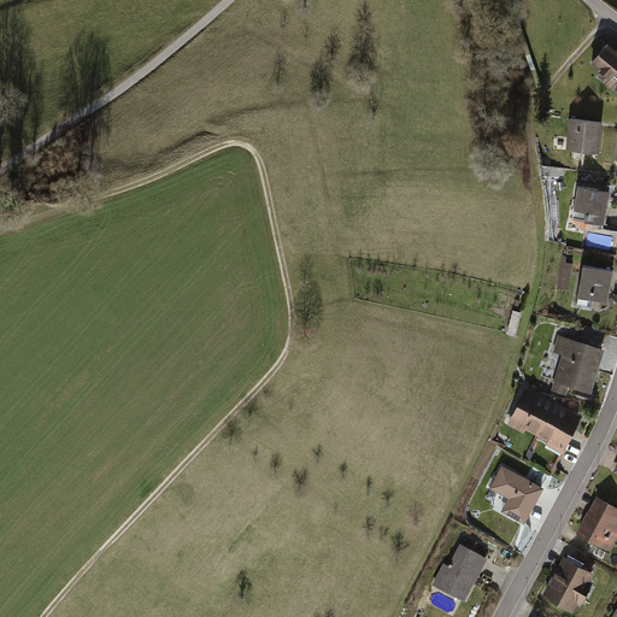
[(616,51),(605,42),(587,64),(605,78),(601,83),(611,90),(615,86),(616,88),(616,51)]
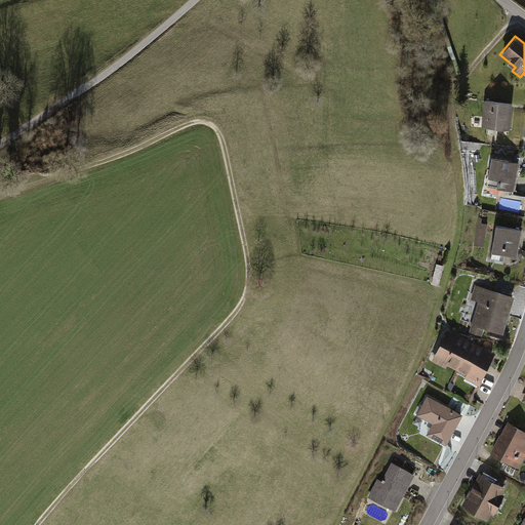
[(511,105),(482,101),(479,127),(508,131),(511,105)]
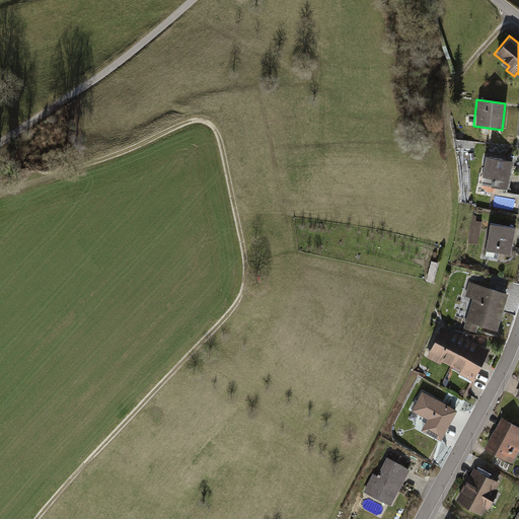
[(511,162),(485,157),(482,177),(491,179),(490,188),(506,191),(511,162)]
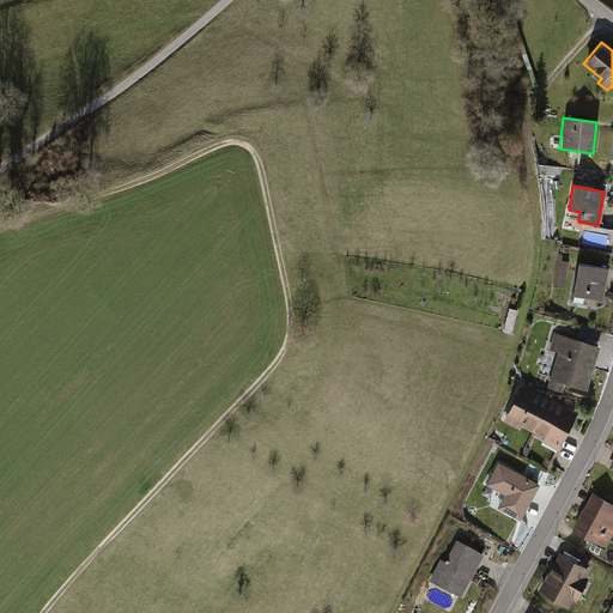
[(566,286),(571,263),(559,261),(556,284),(566,286)]
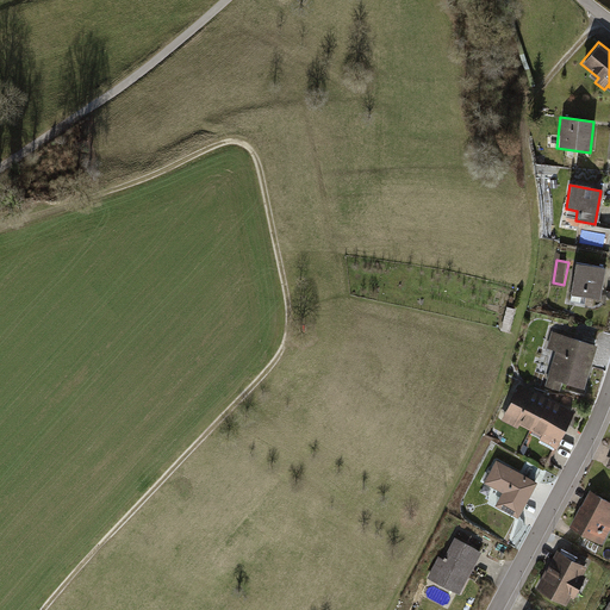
[(603,268),(576,263),(568,302),(583,304),(584,297),(598,299),(603,268)]
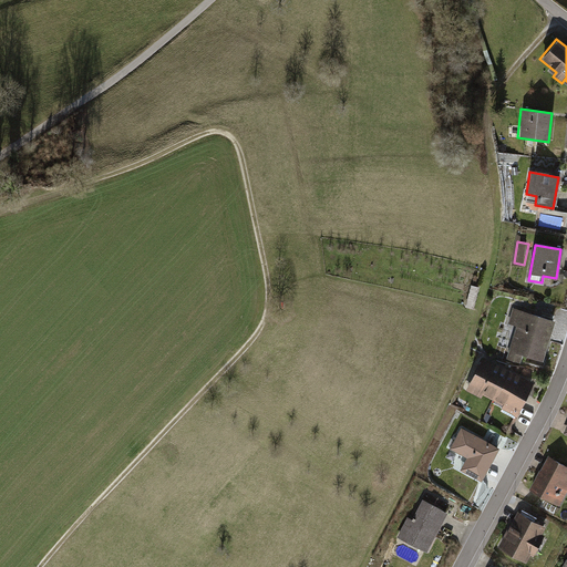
[(554,320),(509,308),(505,323),(515,327),(505,359),(518,363),(521,356),(542,361),(554,320)]
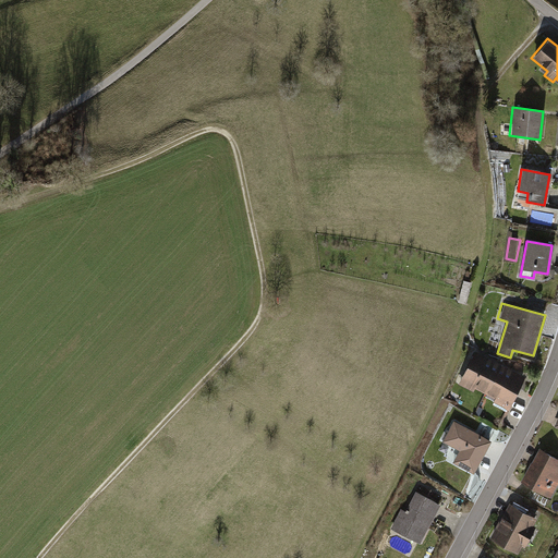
[(525,377),(473,351),(456,385),(471,392),(473,388),(495,399),(492,403),(508,411),(525,377)]
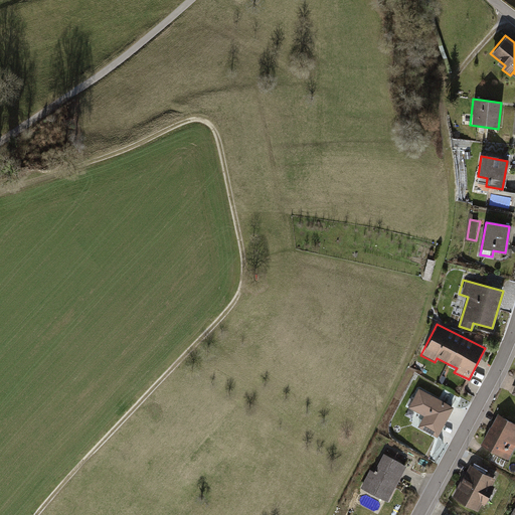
[(453,406),(417,388),(407,407),(422,415),(416,426),(436,438),(453,406)]
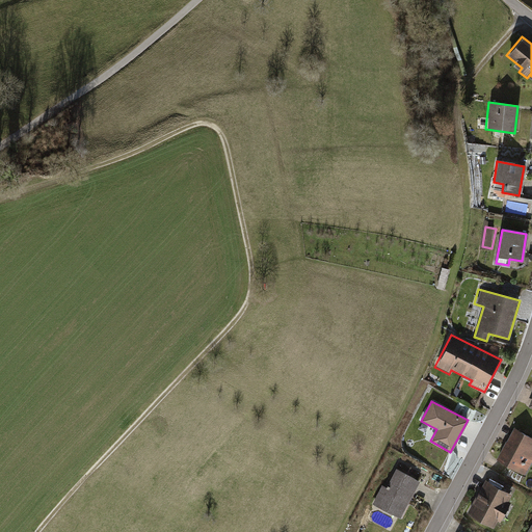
[(531,453),(531,437),(512,427),(496,459),(522,473),(531,453)]
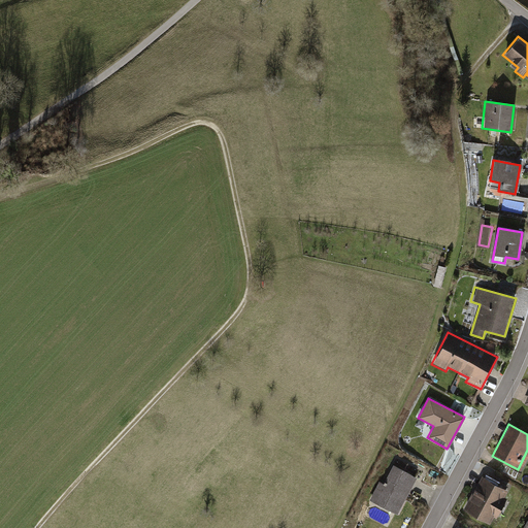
[(368,500),(396,515),(417,477),(394,465),(385,483),(378,480),(368,500)]
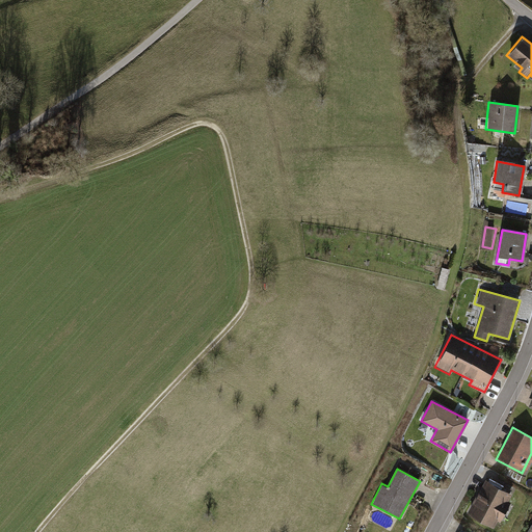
[(510,495),(483,479),(464,513),(491,529),(497,521),(500,523),(509,504),(506,502),(510,495)]
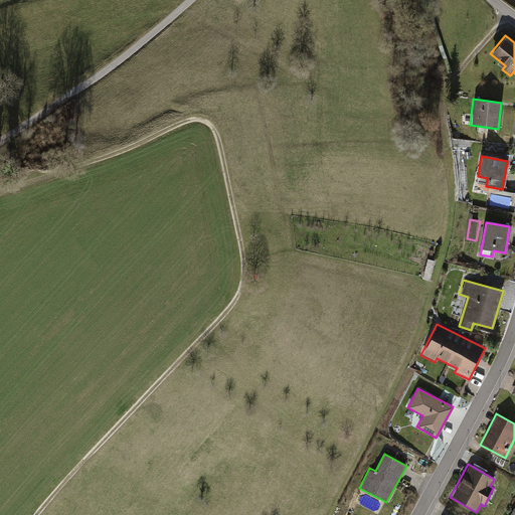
All buildings are outlined.
